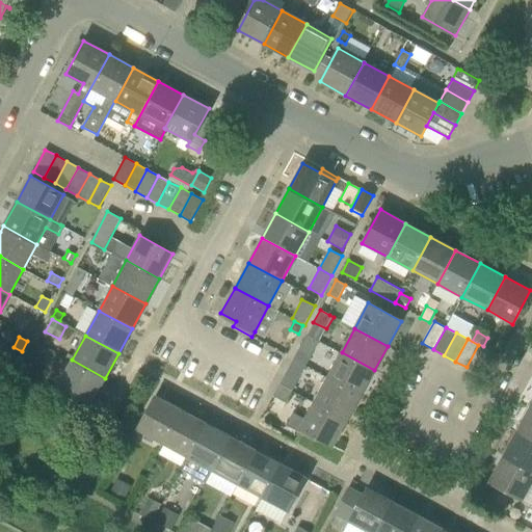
[(478,345),(467,367),(478,373),(489,350),(478,345)]
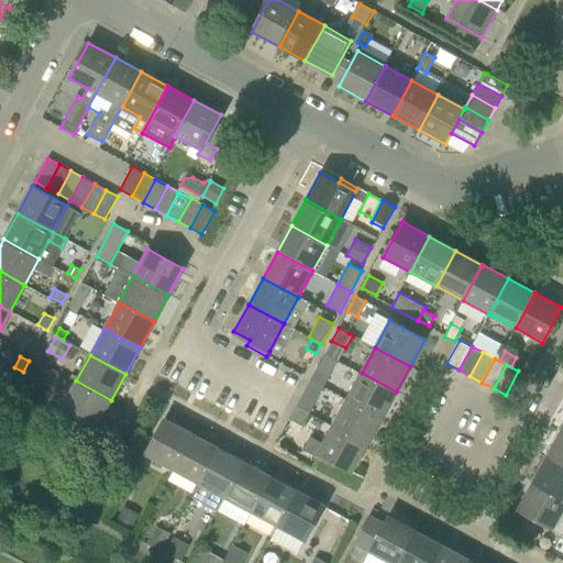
[(324,387),(330,378),(316,371),(310,379),(324,387)]
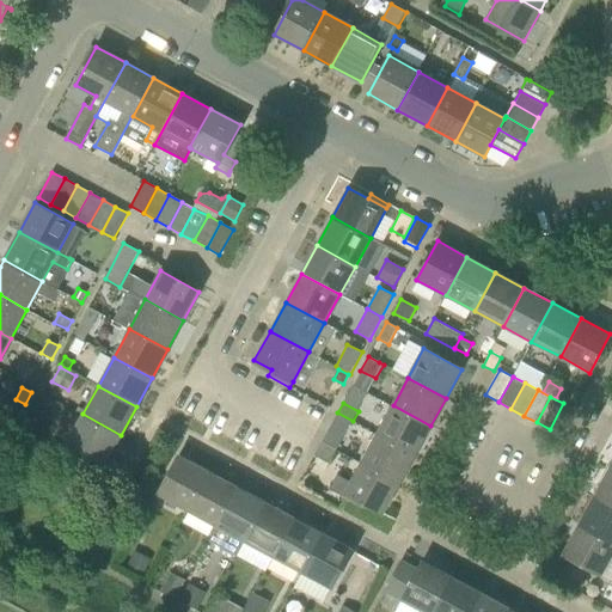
[(378,434),(415,454),(430,426),(393,405),(378,434)]
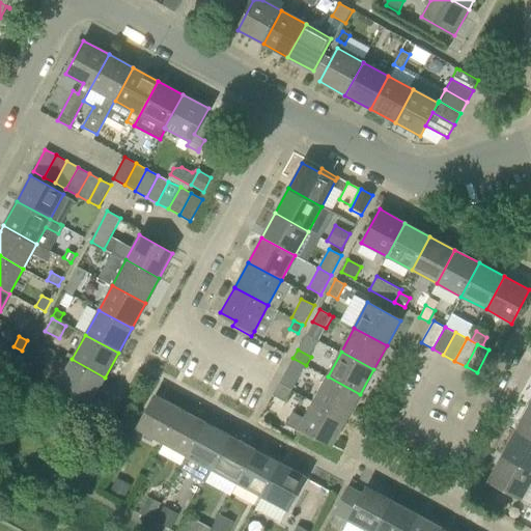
[(23,372),(34,379),(43,362),(31,356),(23,372)]
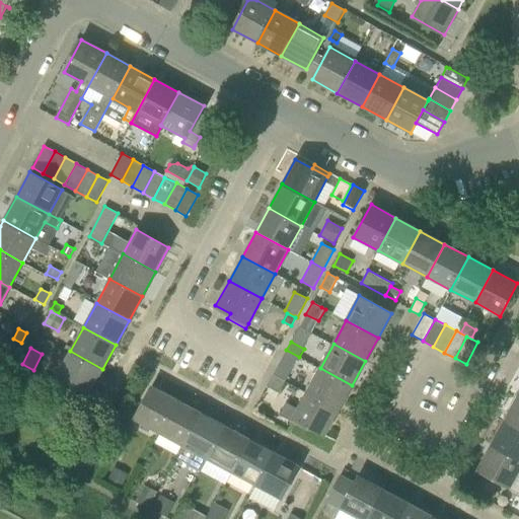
[(70,351),(57,376),(89,393),(102,369),(70,351)]
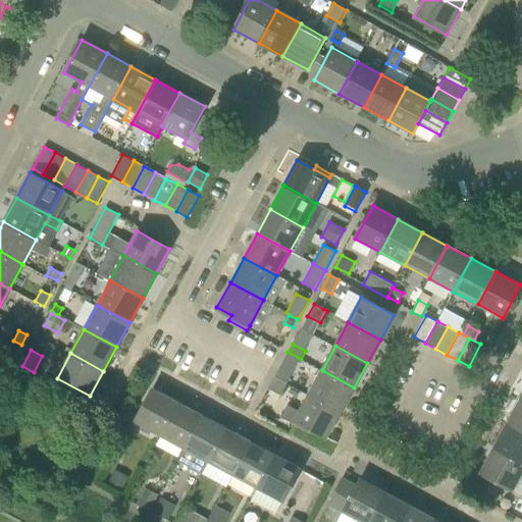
[(288,382),(293,374),(279,367),(275,375),(288,382)]
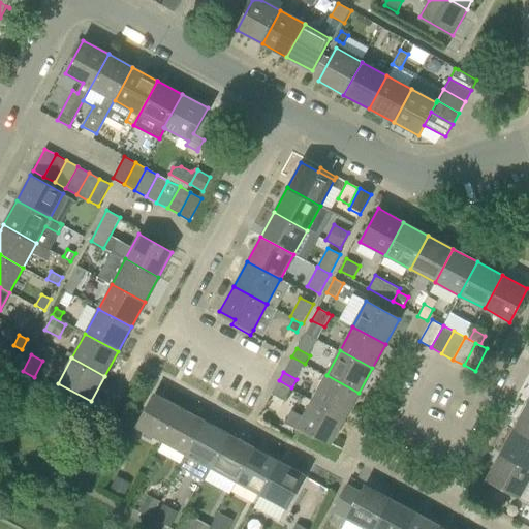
[(313,400),(345,417),(359,393),(327,375),(313,400)]
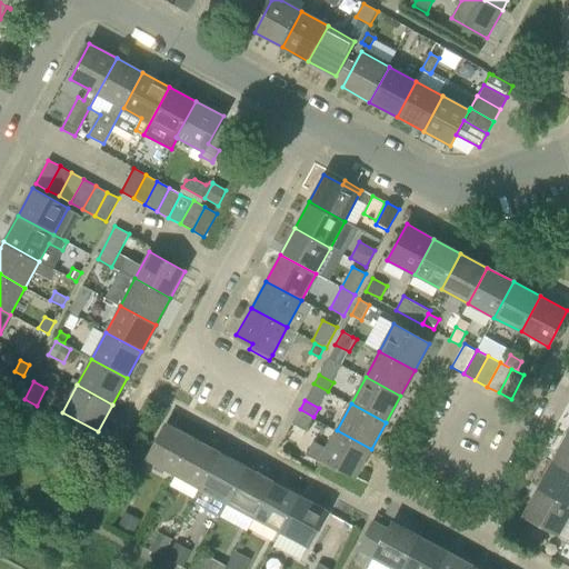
[(313,417),(300,409),(292,423),(306,431),(313,417)]
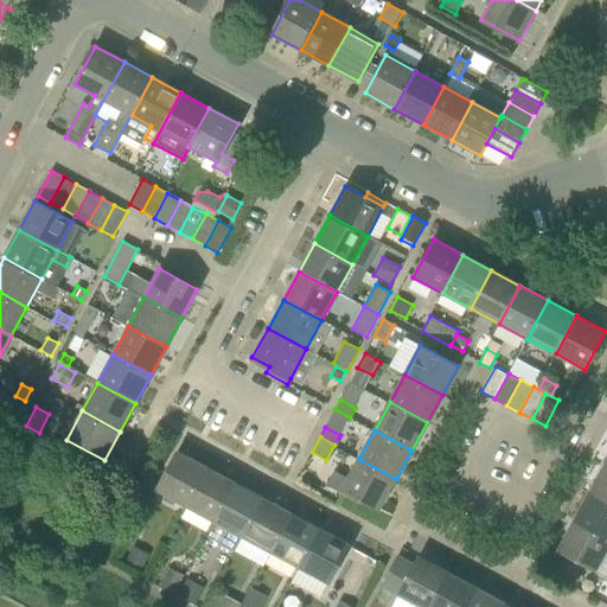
[(178,452),(158,490),(186,505),(206,467),(178,452)]
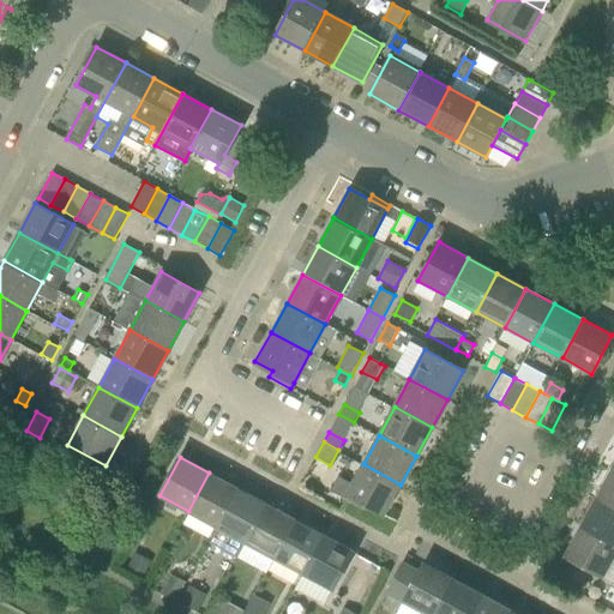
[(338,476),(330,491),(363,509),(366,504),(385,515),(401,485),(363,464),(353,483),(338,476)]
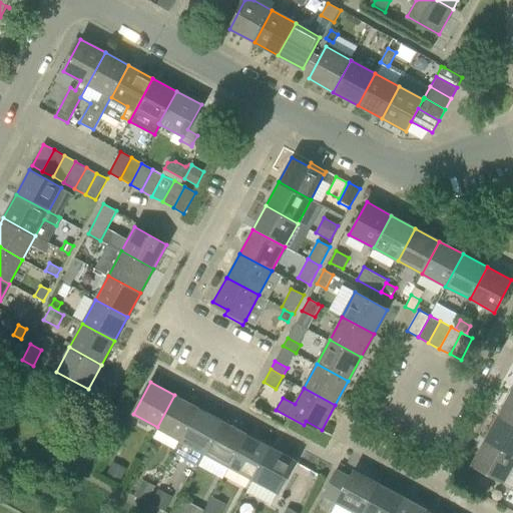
[(498,416),(512,424),(512,393),(511,392),(498,416)]
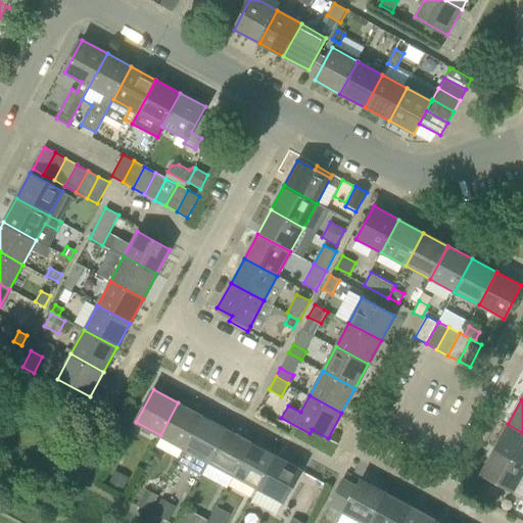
[(185,448),(202,416),(178,402),(160,435),(185,448)]
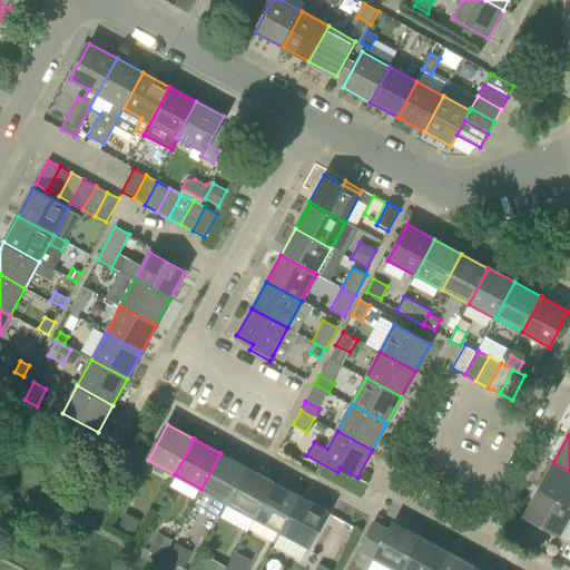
[(248,468),(220,453),(202,489),(228,504),(248,468)]
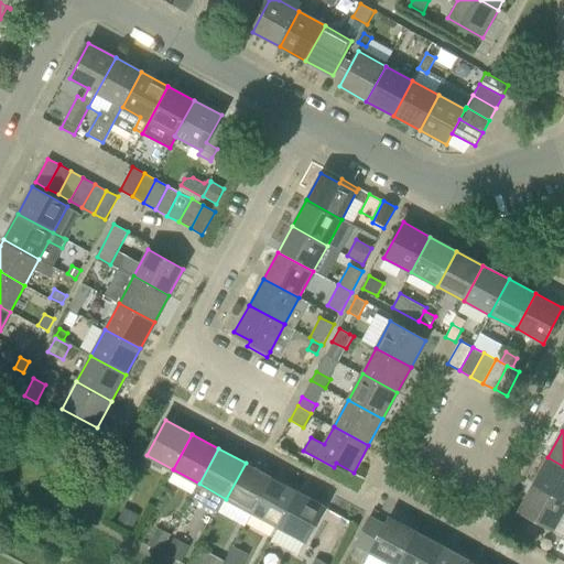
[(533,484),(563,500),(563,466),(548,457),(533,484)]
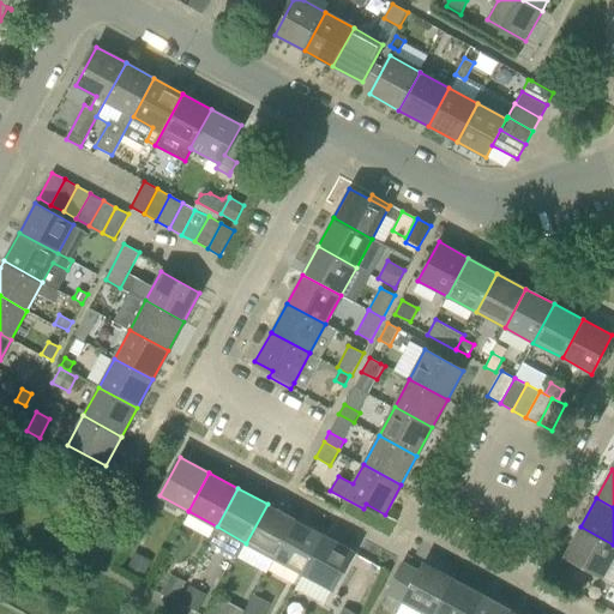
[(276,559),(296,521),(268,504),(246,543),(276,559)]
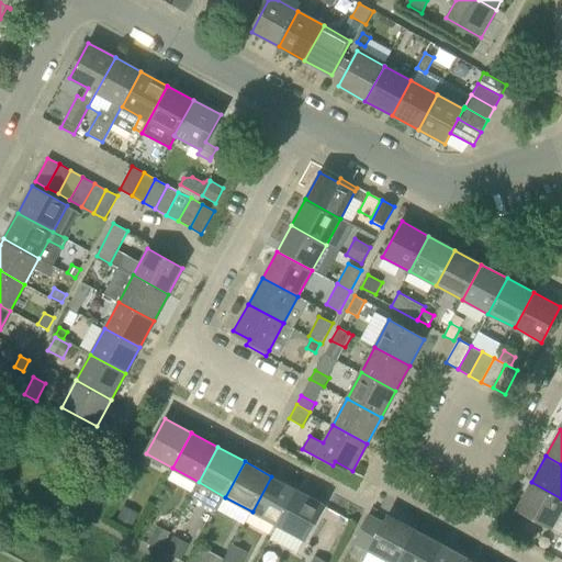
[(253,512),(278,525),(296,490),(271,476),(253,512)]
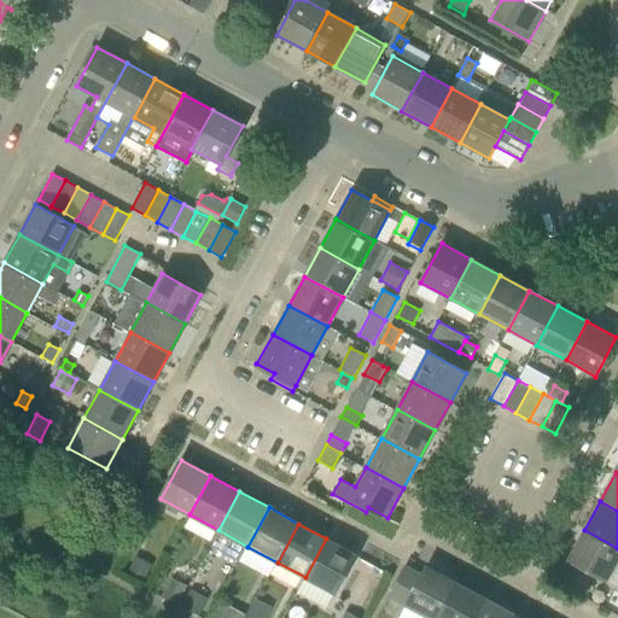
[(569,559),(607,581),(617,559),(617,548),(584,530),(569,559)]
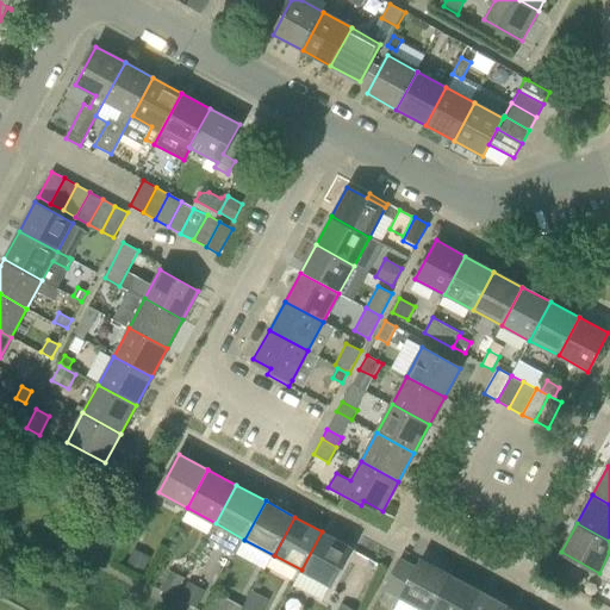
[(322,531),(302,570),(293,585),(322,601),(330,585),(352,547),(322,531)]
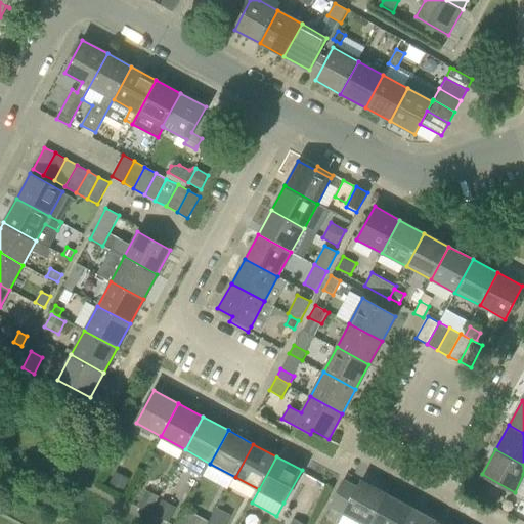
[(122,493),(130,478),(116,471),(107,486),(122,493)]
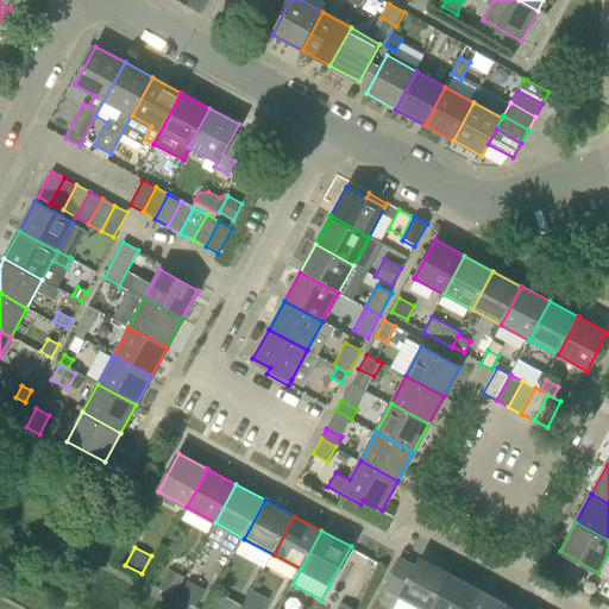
[(384,588),(422,608),(431,608),(450,575),(421,558),(416,566),(401,558),(384,588)]
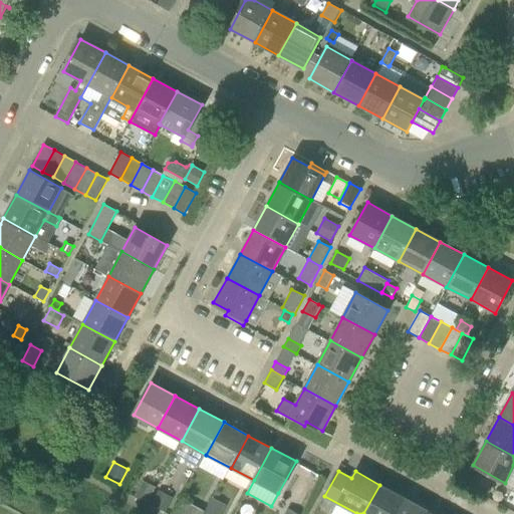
[(156,487),(144,481),(135,496),(147,503),(156,487)]
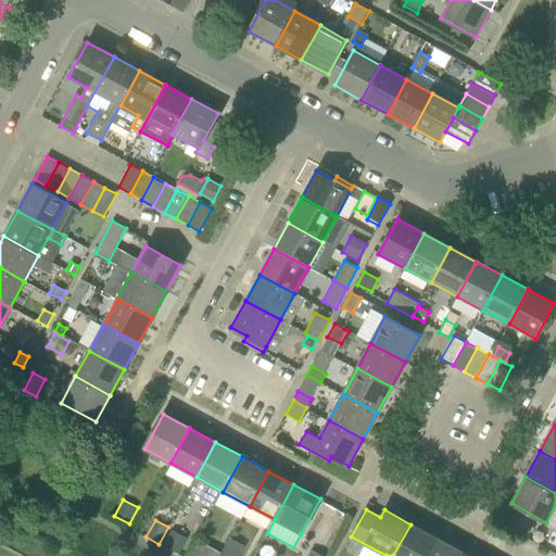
[(411,525),(393,555),(427,555),(437,538),(411,525)]
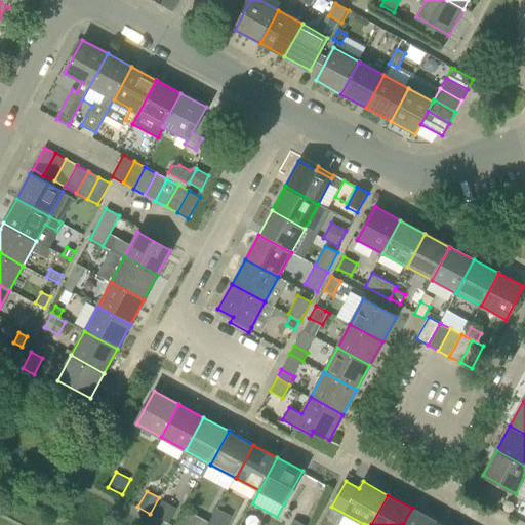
[(169,523),(177,509),(162,500),(155,515),(169,523)]
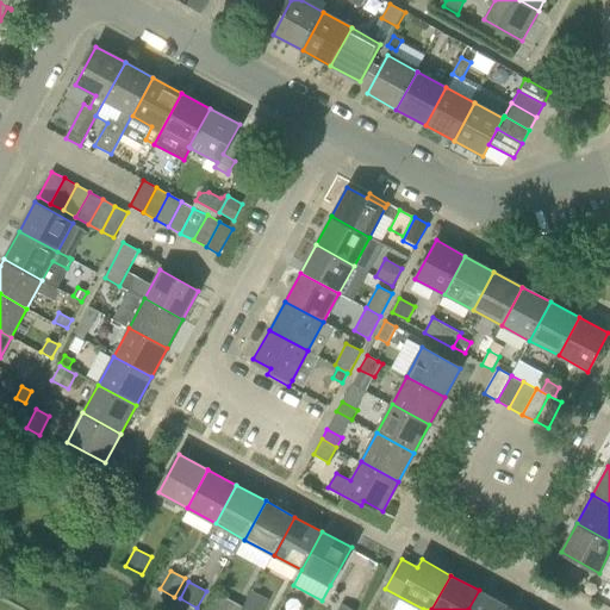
[(479,590),(468,609),(505,609),(509,607),(479,590)]
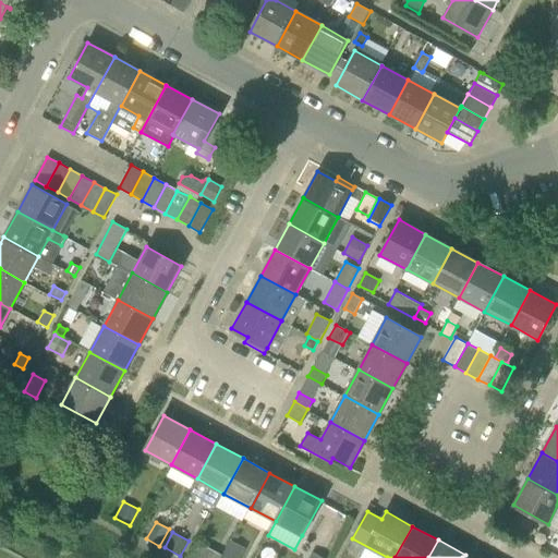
[(220,557),(222,555),(196,542),(187,557),(220,557)]
